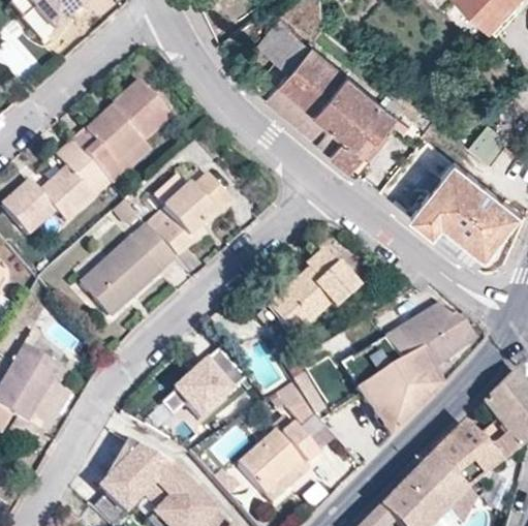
[(32,4),(52,25),(53,26),(81,0),(9,0),(22,13),(32,4)]
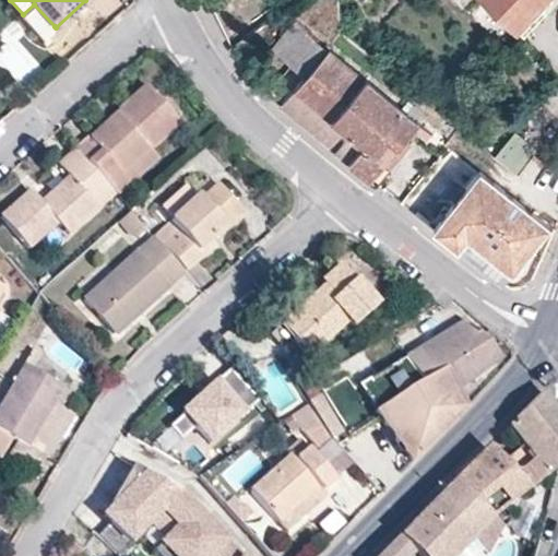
[(491,0),(517,23),(537,0),(491,0)]
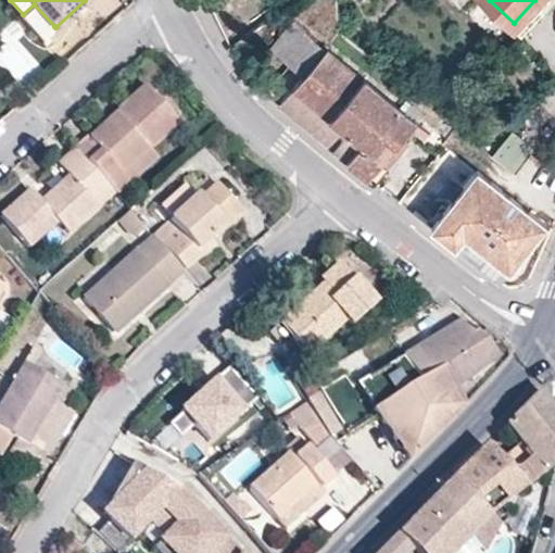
[(54,26),(34,4),(23,14),(42,36),(54,26)]
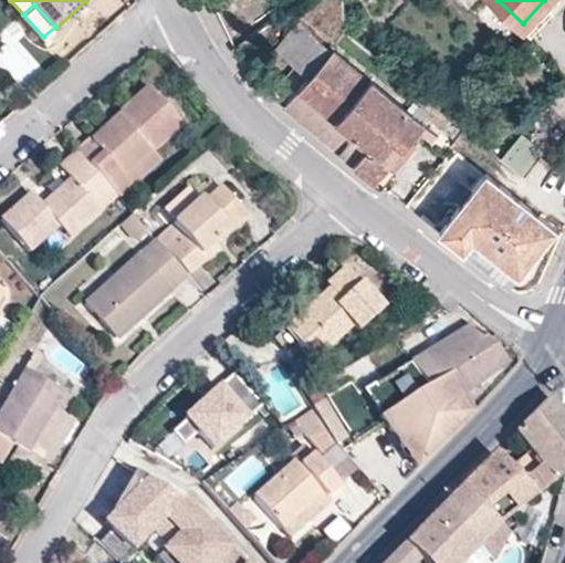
[(311,73),(333,47),(300,18),(278,45),(311,73)]
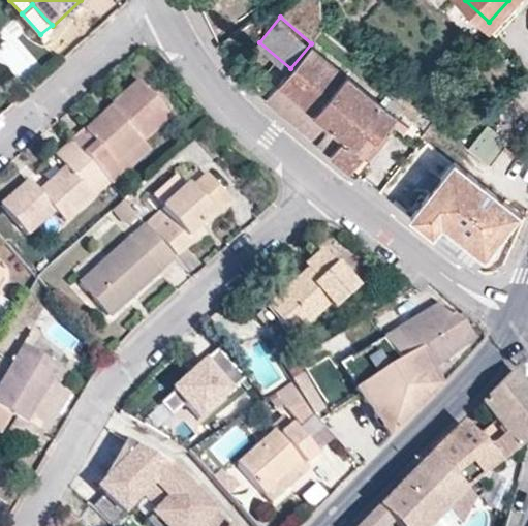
[(396,111),(313,41),(311,43),(290,68),(280,81),(344,132),(331,149),(351,164),(396,111)]
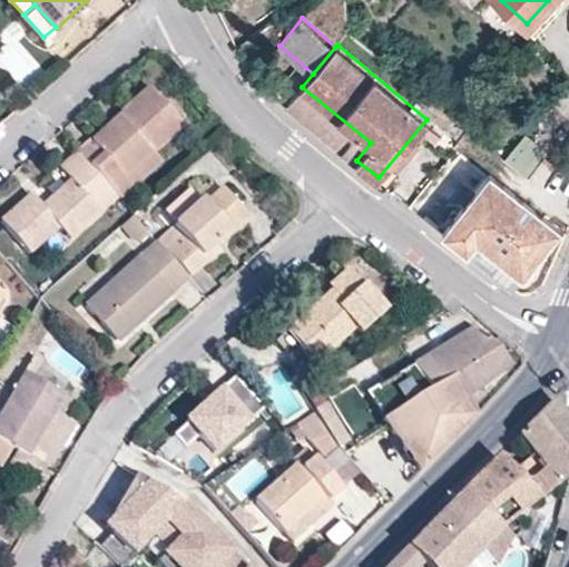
[(77,148),(117,193),(118,195),(131,183),(124,174),(153,148),(183,121),(149,84),(120,109),(126,116),(96,143),(90,136),(77,148)]
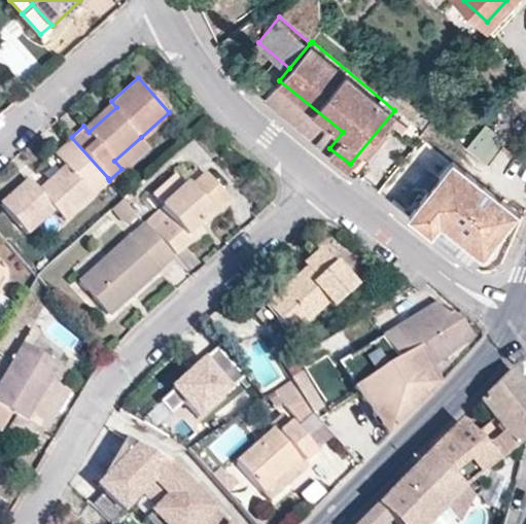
[(343,132),(279,80),(266,96),(329,148),(343,132)]
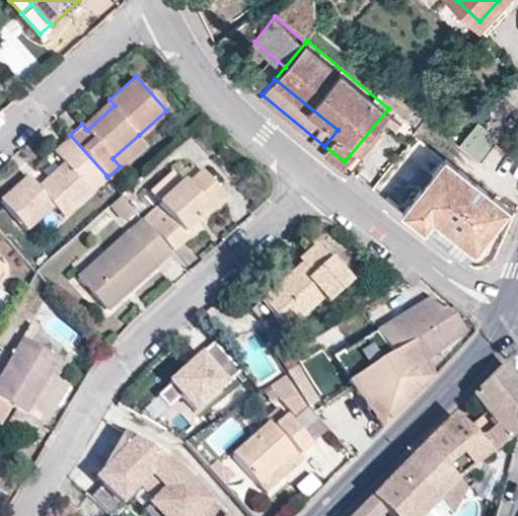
[(87,130),(115,105),(109,99),(82,124),(87,130)]
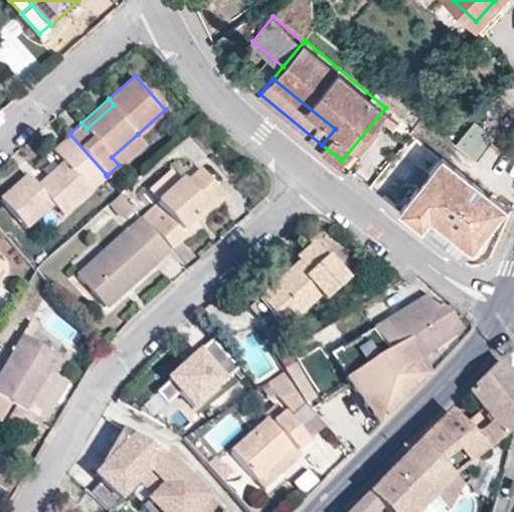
[(478,157),(496,134),(476,116),(457,139),(478,157)]
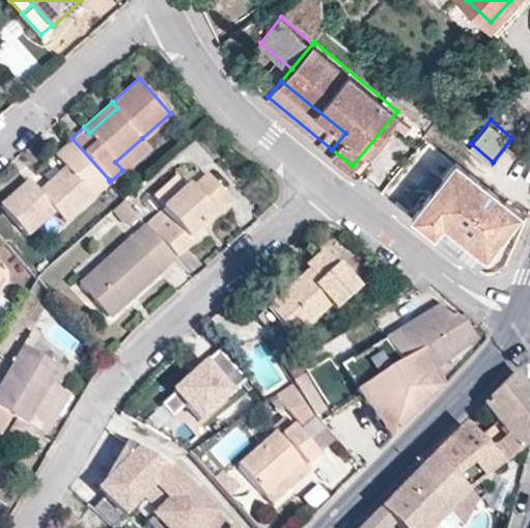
[(64,220),(109,179),(72,138),(56,153),(66,164),(38,189),(28,177),(0,202),(27,232),(54,207),(64,220)]
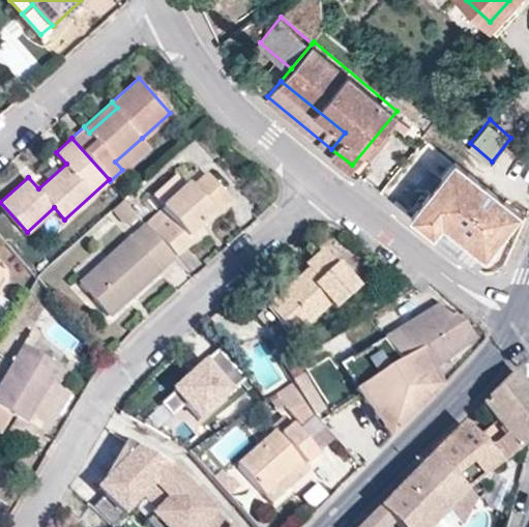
[(122,170),(149,145),(142,138),(115,162),(122,170)]
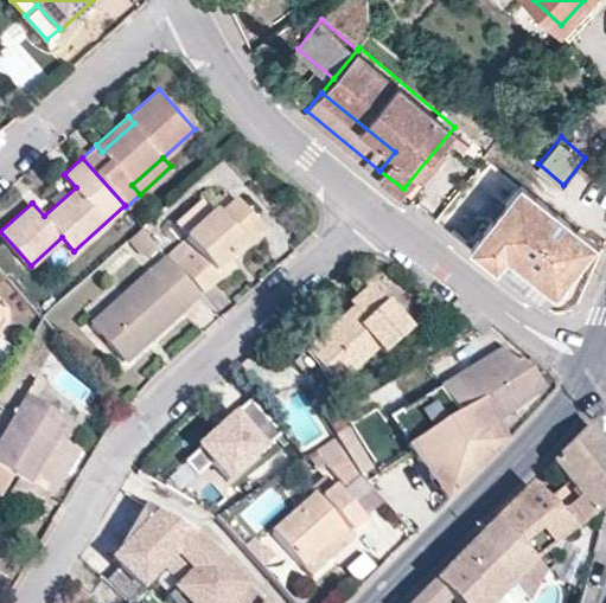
[(593,235),(520,177),(470,238),(544,297),(593,235)]
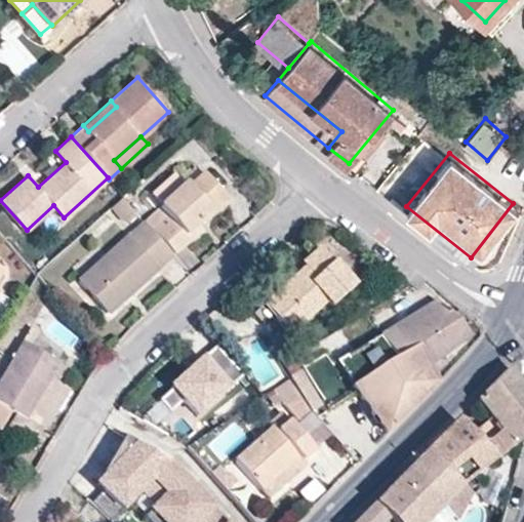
[(186,233),(199,222),(229,196),(205,169),(189,183),(187,181),(185,183),(161,202),(144,218),(173,252),(190,238),(186,233)]
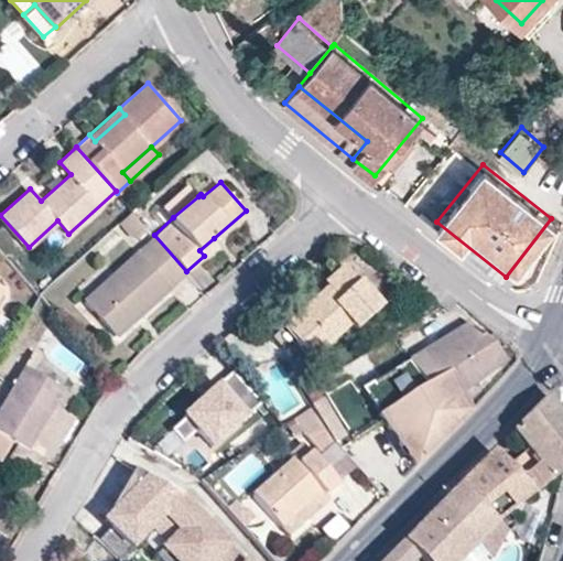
[(173,217),(198,196),(187,184),(163,206),(173,217)]
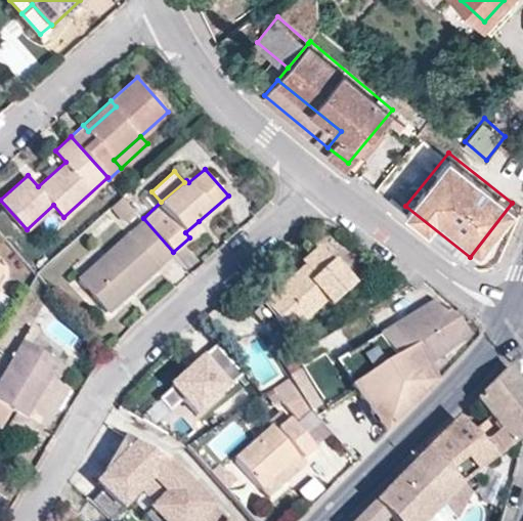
[(135,208),(122,194),(111,205),(124,218),(135,208)]
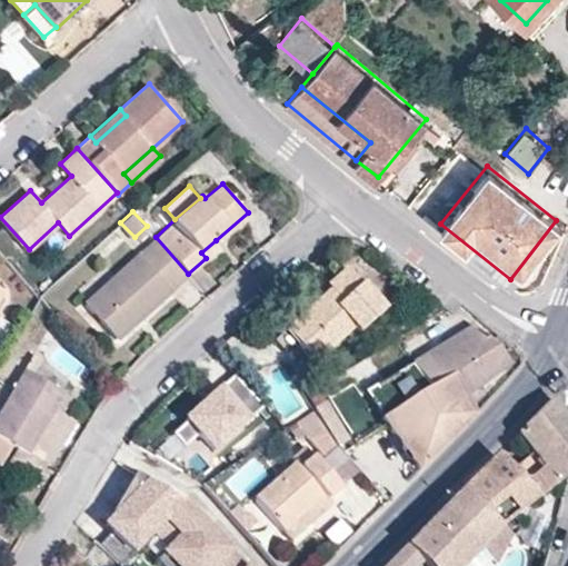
[(142,315),(188,274),(156,237),(85,303),(115,336),(141,313),(142,315)]
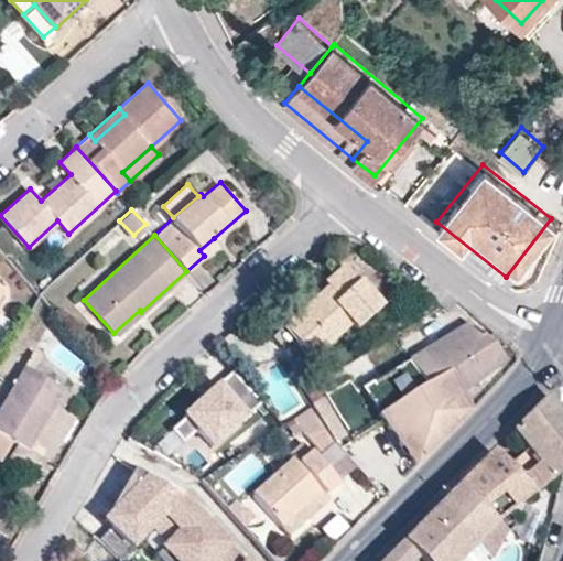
[(204,256),(218,244),(214,238),(199,250),(204,256)]
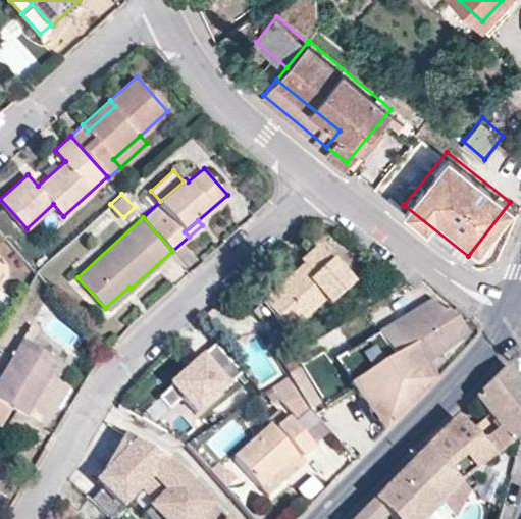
[(331,303),(354,282),(319,245),(302,260),(305,264),(312,271),(308,274),(301,267),(263,302),(289,329),(293,325),(294,327),(326,298),(331,303)]
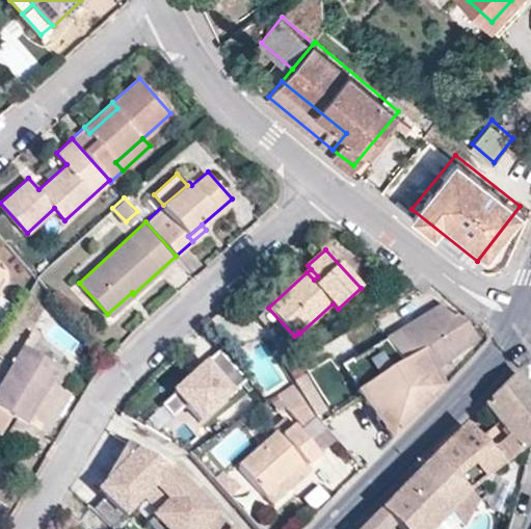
[(318,276),(311,269),(307,272),(314,280),(318,276)]
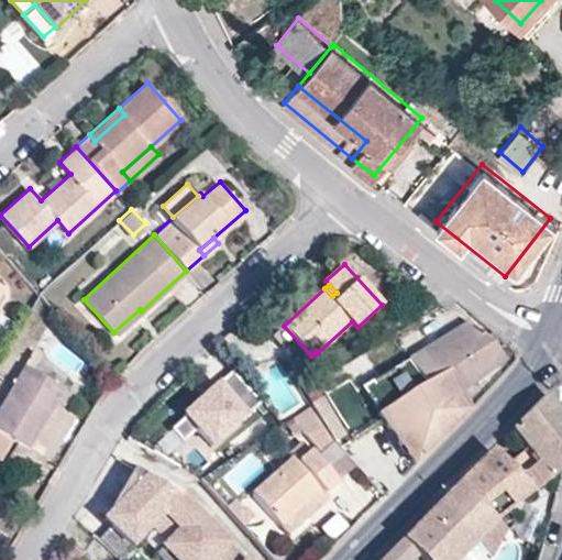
[(438,300),(448,309),(456,298),(445,289),(438,299),(438,300)]
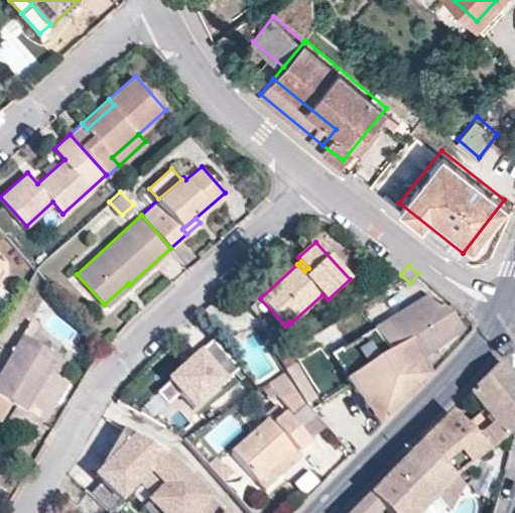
[(465,328),(454,311),(429,294),(376,328),(392,349),(411,338),(422,359),(465,328)]
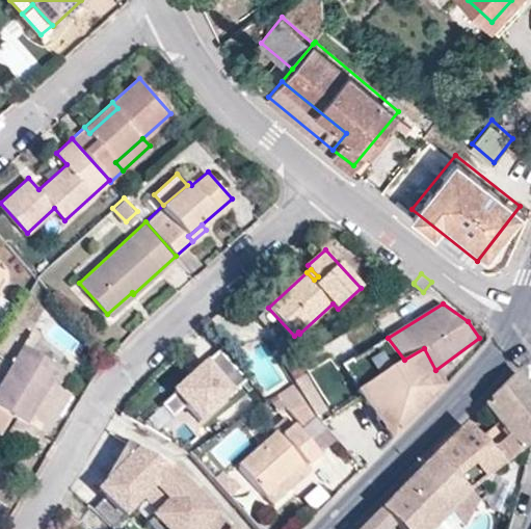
[(31,348),(40,334),(32,329),(24,344),(31,348)]
